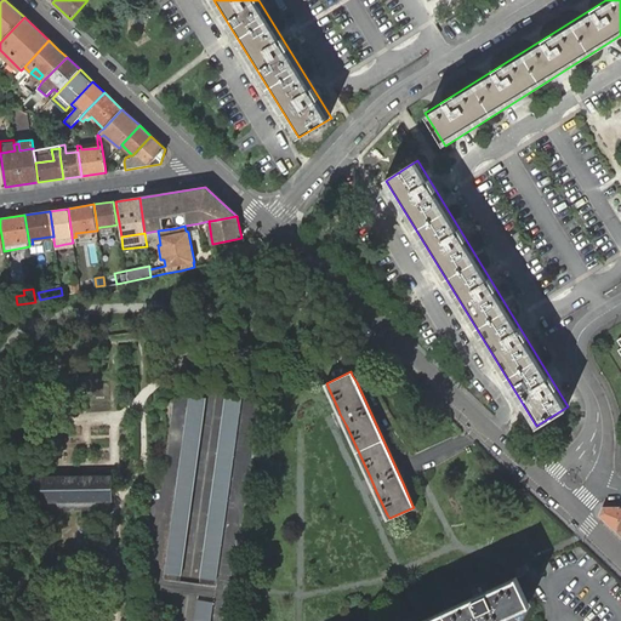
[(226,392),(199,577),(216,580),(243,394),(226,392)]
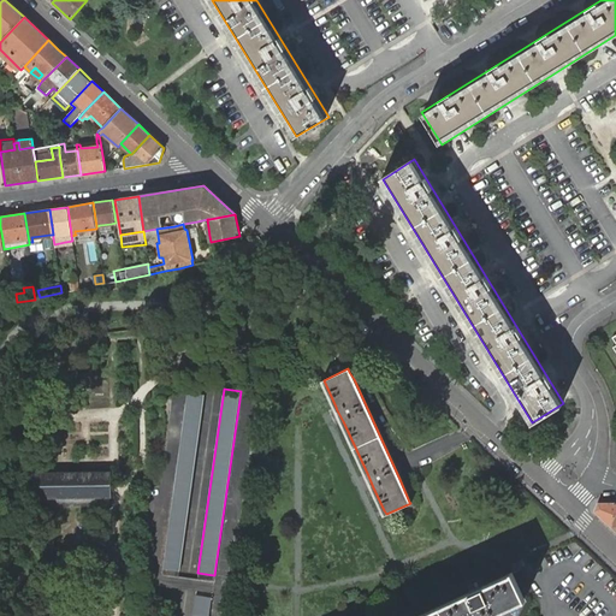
[(188,392),(164,569),(179,570),(205,395),(188,392)]
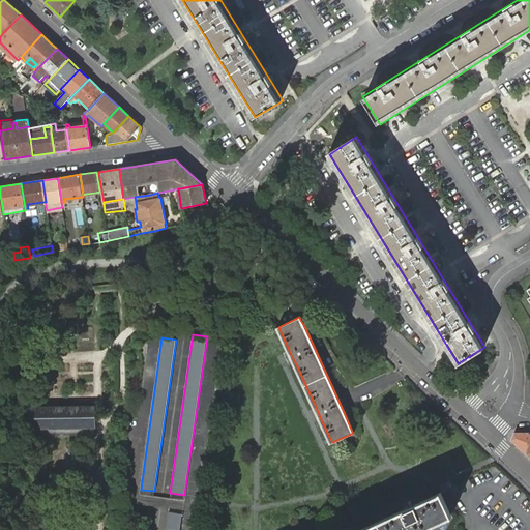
[(29,407),(30,428),(95,428),(95,406),(29,407)]
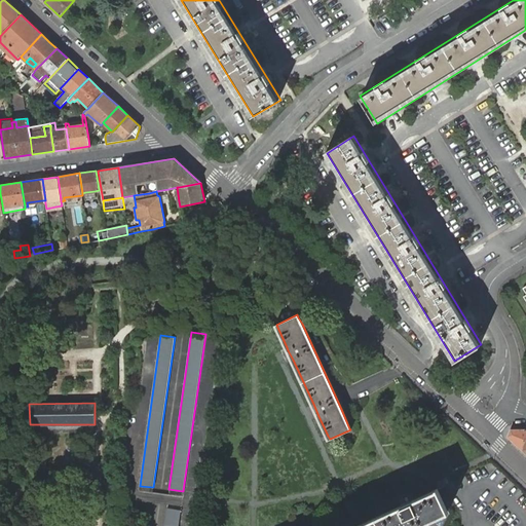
[(522,450),(525,438),(525,428),(520,429),(511,429),(508,437),(522,450)]
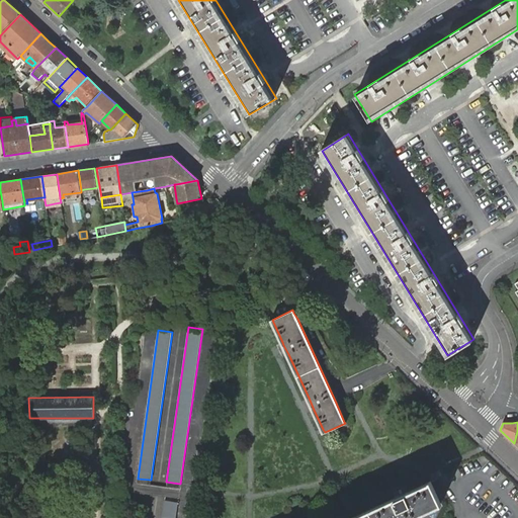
[(409,517),(441,503),(432,484),(431,482),(353,517),(352,517),(409,517)]
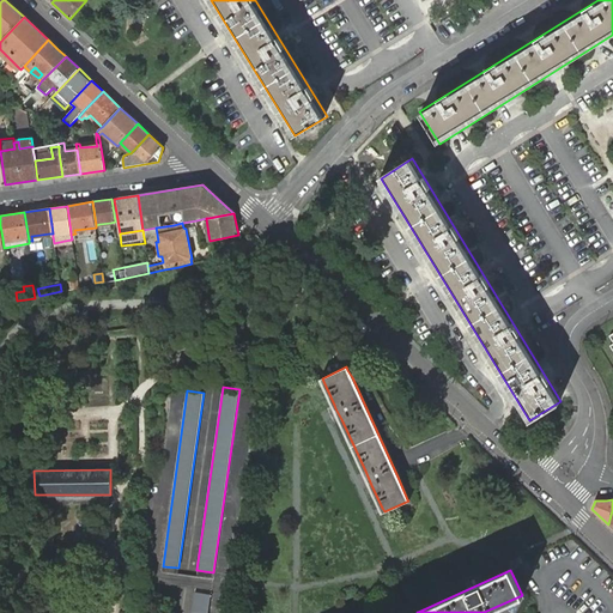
[(207,612),(208,612),(211,594),(200,593),(194,593),(192,611),(190,612),(207,612)]
